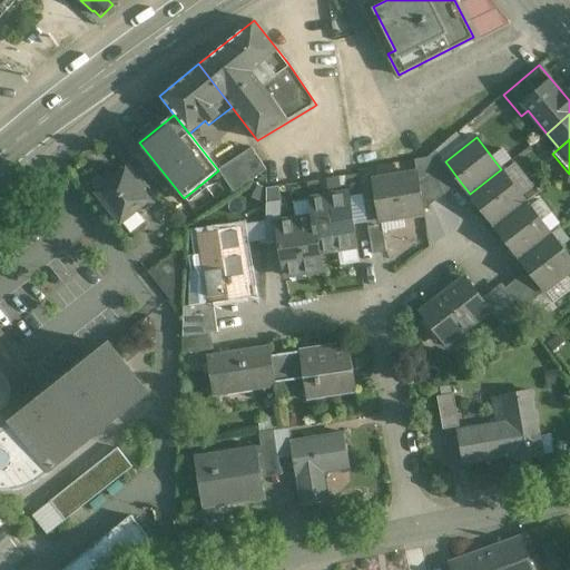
[(252,148),(218,170),(234,193),(267,170),(252,148)]
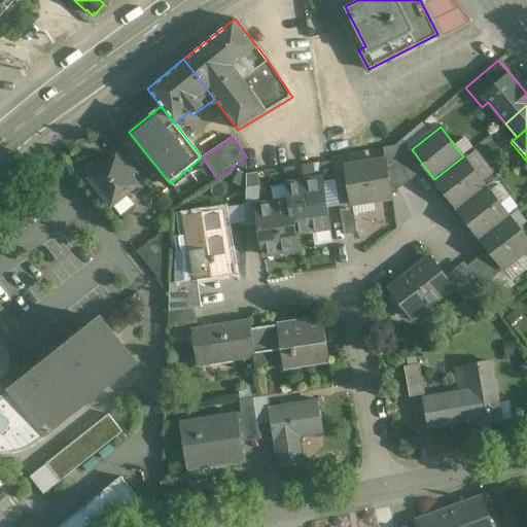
[(426,169),(412,149),(401,157),(412,180),(426,169)]
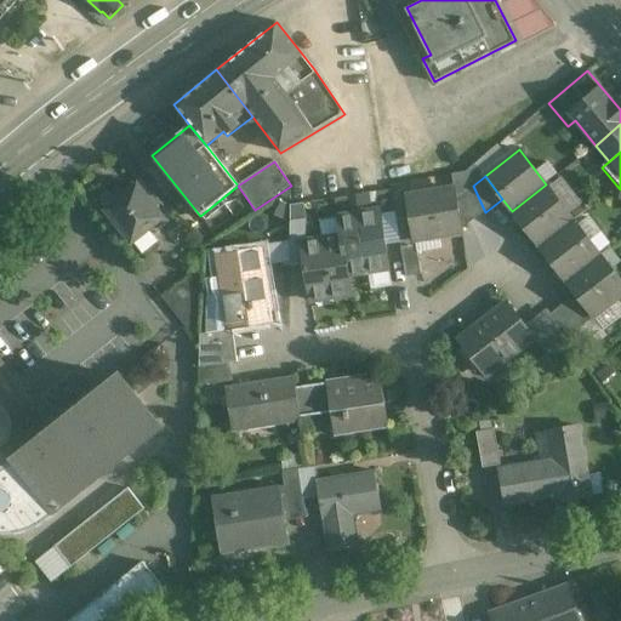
[(164,217),(138,186),(137,187),(134,186),(130,184),(127,186),(125,188),(123,191),(123,194),(124,198),(108,210),(134,241),(164,217)]
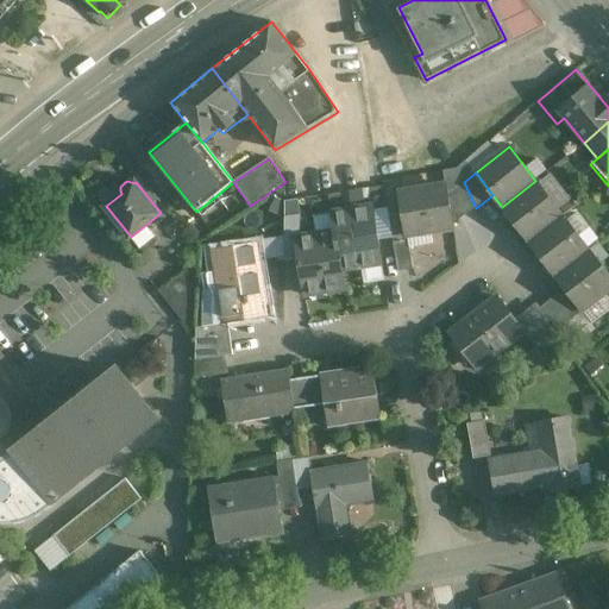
[(535,181),(502,207),(529,242),(563,217),(535,181)]
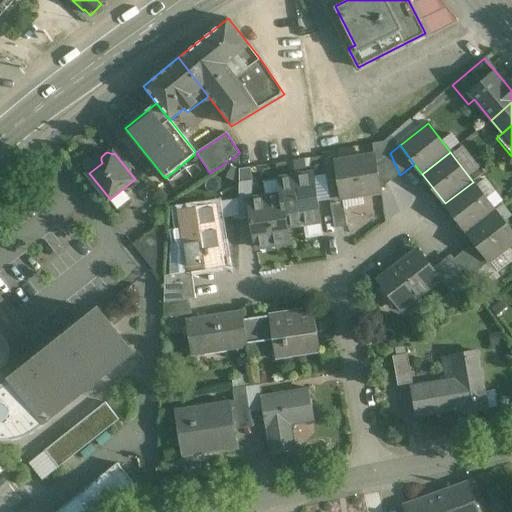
[(390,153),(376,163),(381,189),(400,175),(390,153)]
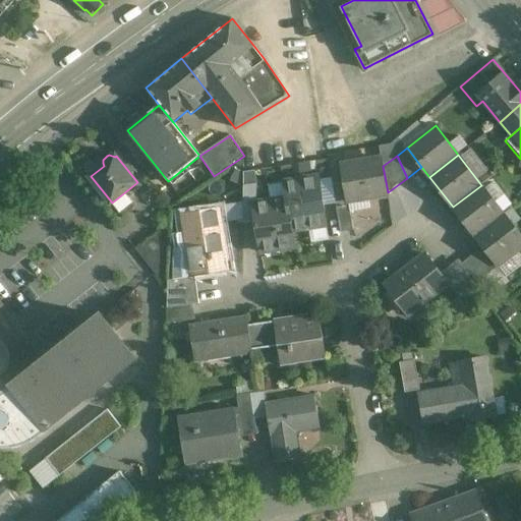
[(382,159),(341,165),(347,201),(388,194),(388,192),(383,166),(382,159)]
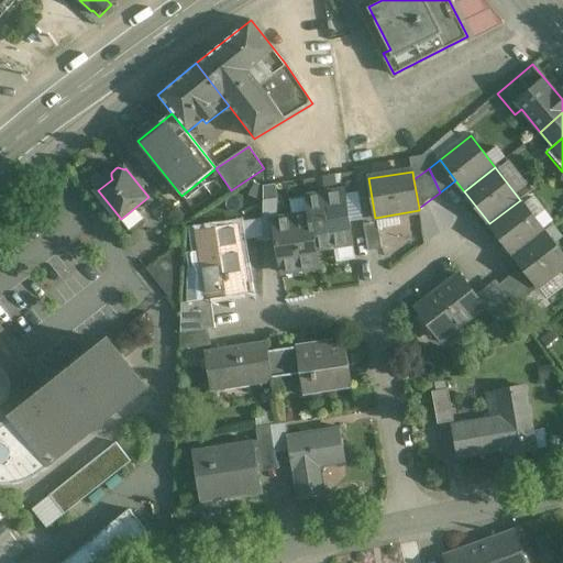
[(344,191),(307,197),(309,214),(310,214),(316,250),(317,249),(353,243),(344,191)]
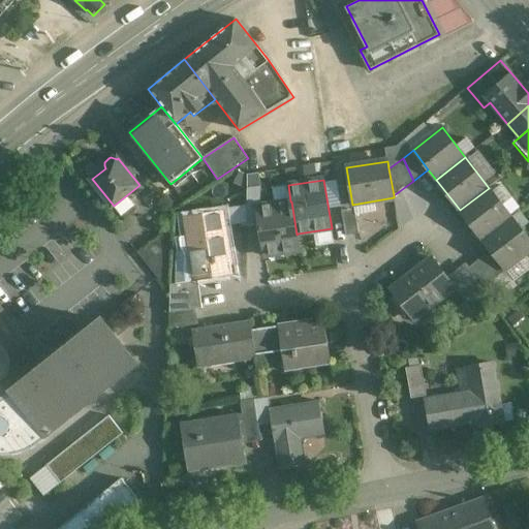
[(260,187),(247,189),(247,203),(260,200),(260,187)]
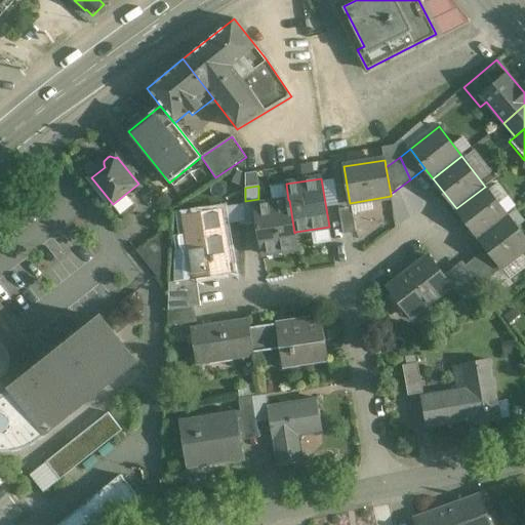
[(508,216),(485,187),(456,208),(479,239),(508,216)]
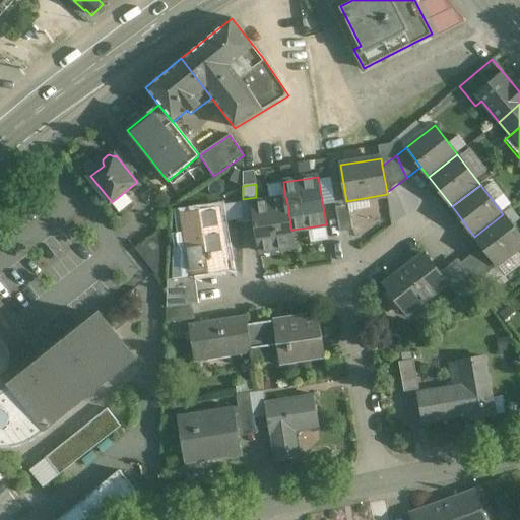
[(256,197),(243,199),(243,223),(255,221),(255,203),(256,203),(256,197)]
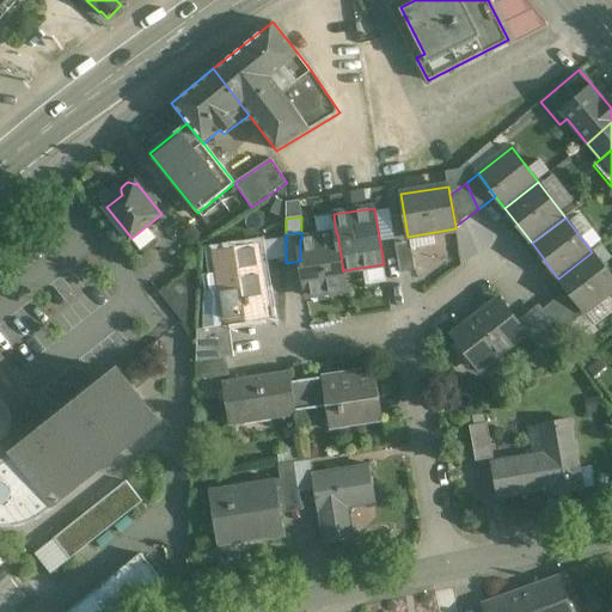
[(301,239),(300,239),(300,261),(306,297),(347,289),(344,270),(343,271),(337,233),(336,233),(301,239)]
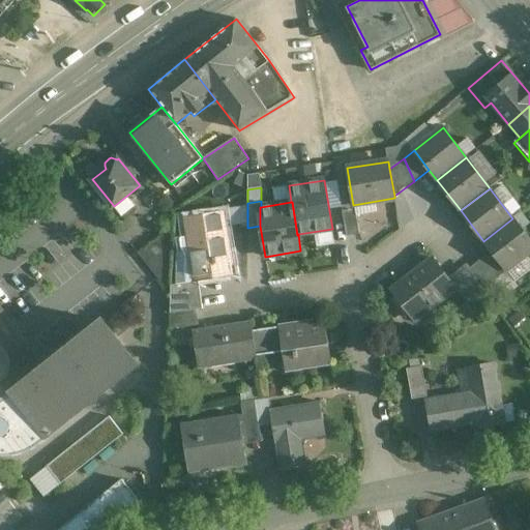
[(355,208),(342,211),(346,236),(359,234),(355,208)]
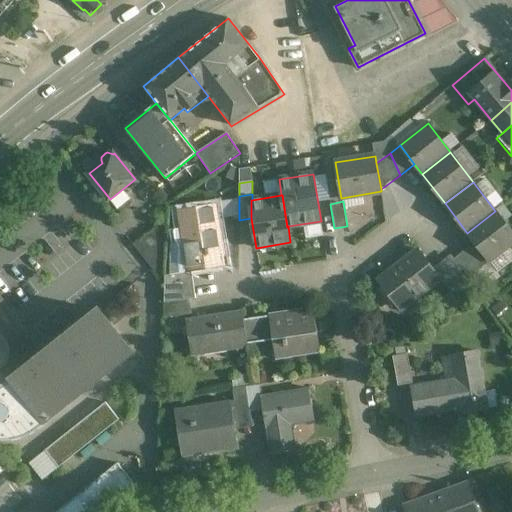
[(211,205),(178,210),(188,271),(223,265),(219,239),(217,239),(211,205)]
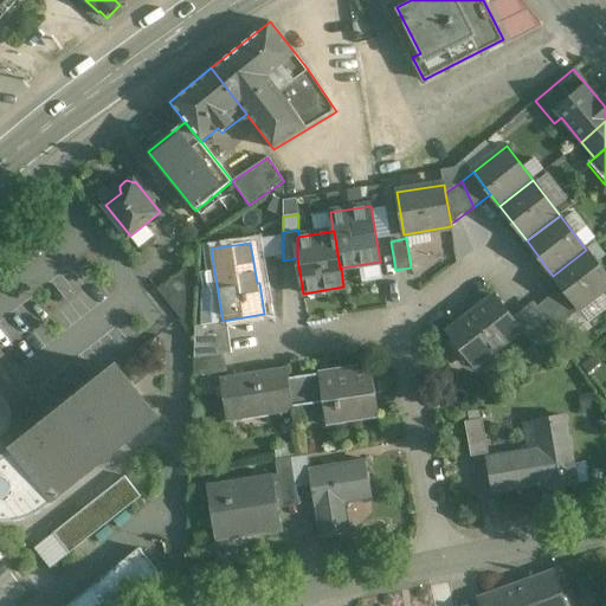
[(605,275),(586,250),(553,276),(562,288),(580,310),(605,289),(605,275)]
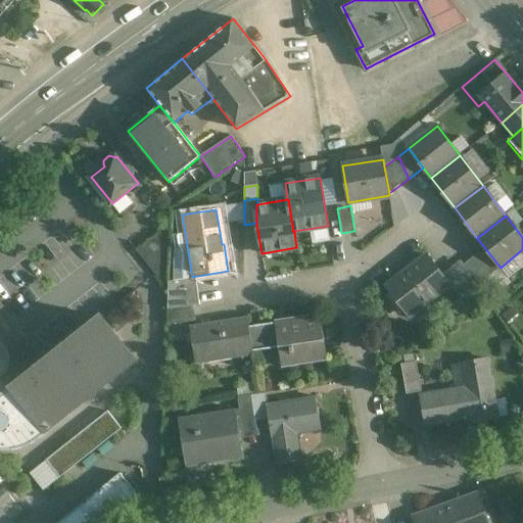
[(485,248),(464,265),(472,275),(479,284),(501,268),(485,248)]
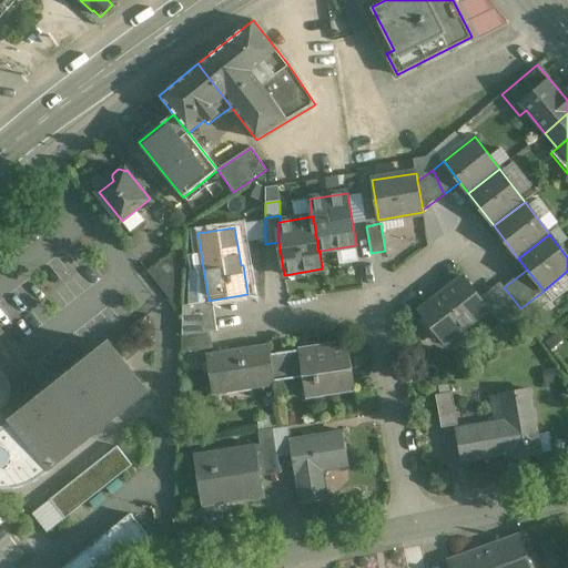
[(465,277),(421,312),(445,343),(489,310),(465,277)]
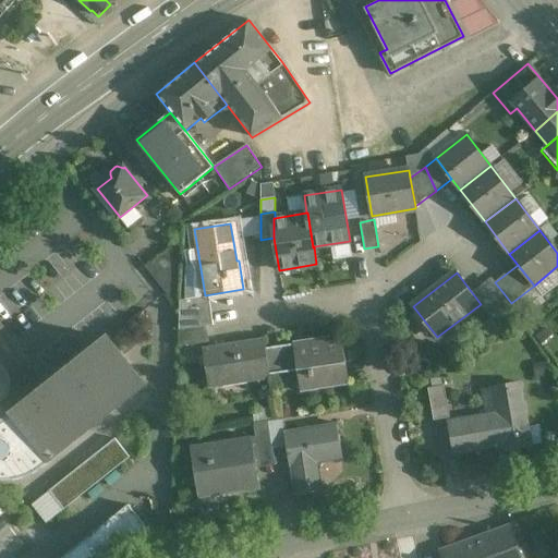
[(534,286),(511,303),(519,313),(542,295),(534,286)]
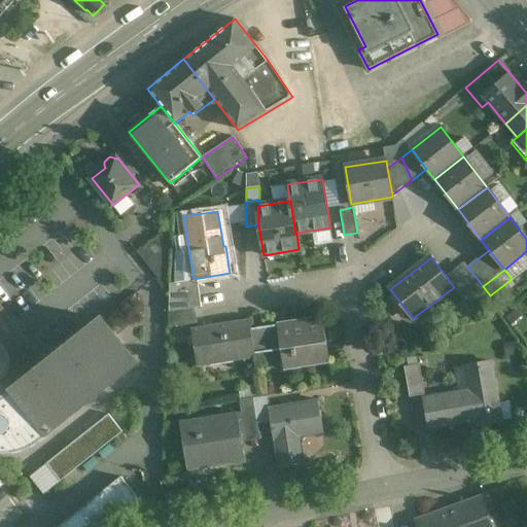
[(476,277),(457,292),(471,310),(490,295),(483,286),(476,277)]
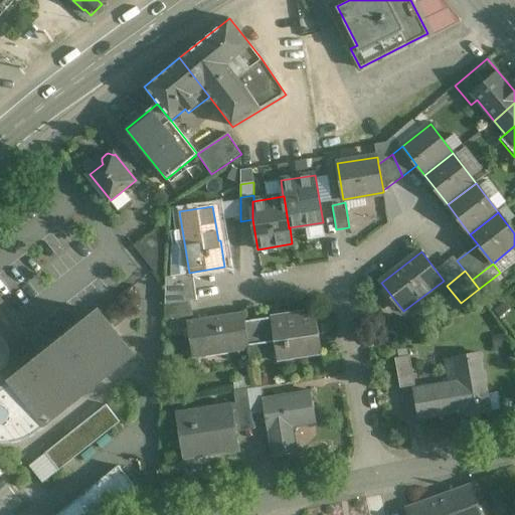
[(187,289),(165,293),(165,306),(189,302),(187,289)]
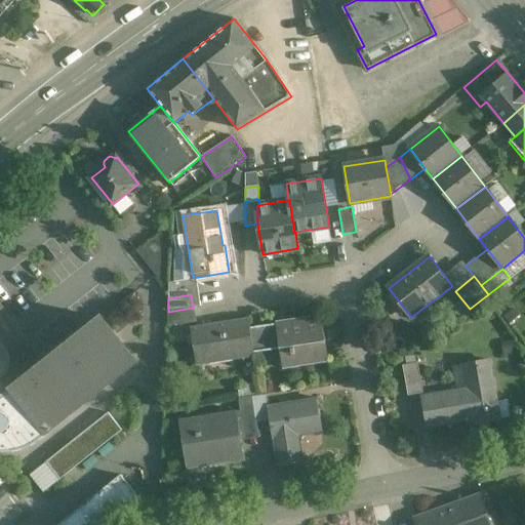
[(193,308),(168,312),(168,327),(195,323),(193,308)]
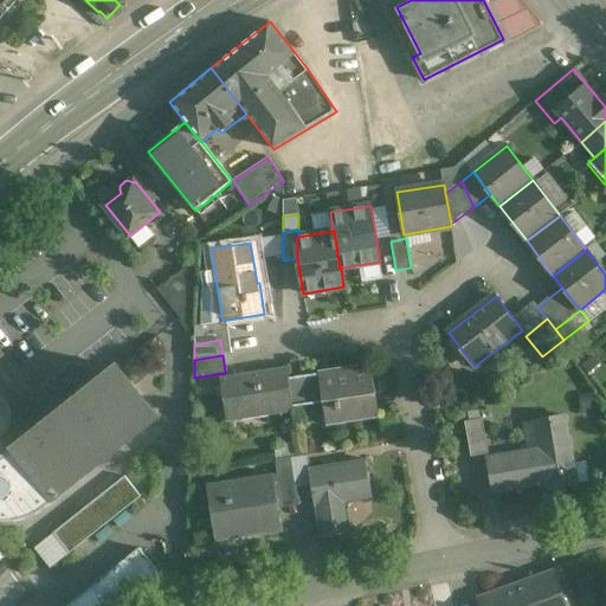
[(369,365),(330,371),(331,373),(304,376),(308,404),(322,401),(327,426),(369,419),(366,395),(374,394),(369,365)]
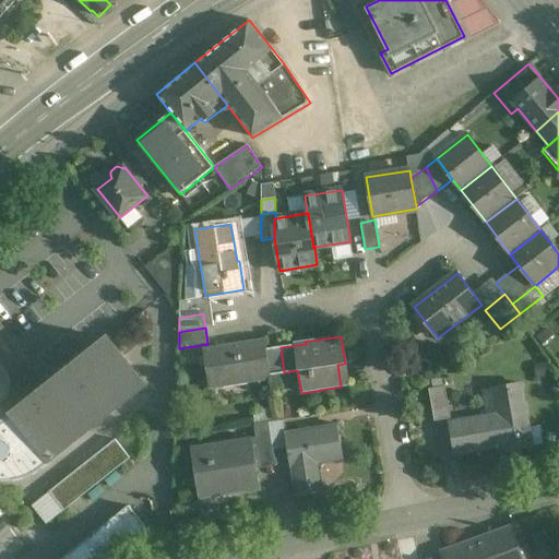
[(108,339),(15,413),(14,411),(8,417),(0,407),(0,401),(1,401),(7,395),(7,394),(9,387),(9,379),(4,371),(0,367),(0,366),(0,474),(18,474),(20,474),(35,467),(38,465),(50,456),(143,382),(108,339)]
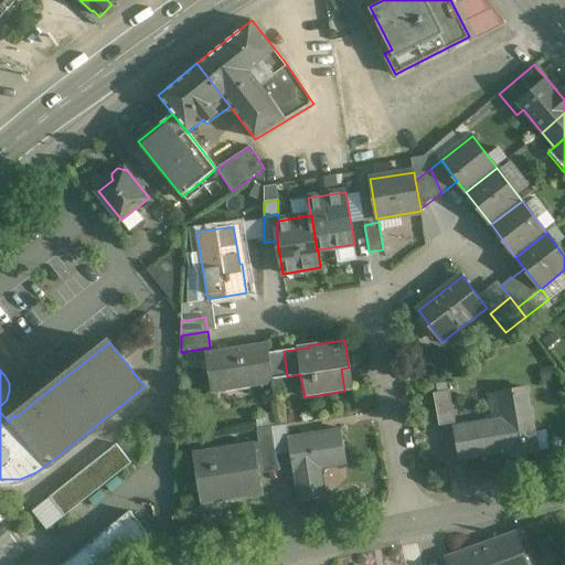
[(268,343),(204,353),(211,390),(249,383),(251,386),(274,383),(274,379),(269,353),(268,343)]
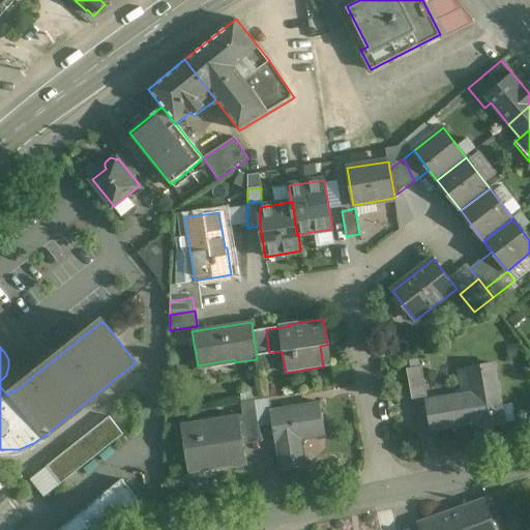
[(266,329),(253,331),(257,355),(269,353),(266,329)]
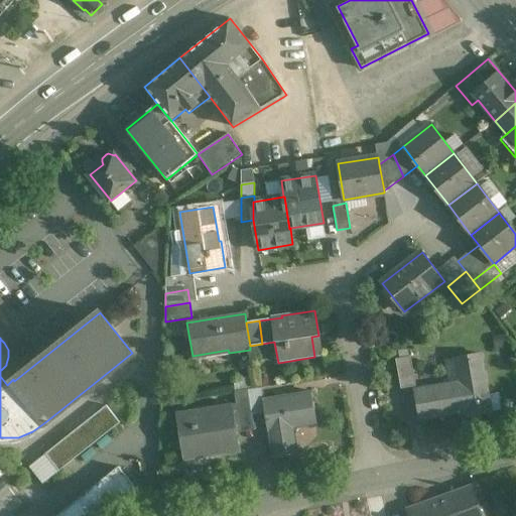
[(482,356),(461,361),(465,384),(415,392),(420,419),(459,414),(459,411),(464,410),(465,417),(491,413),(482,356)]
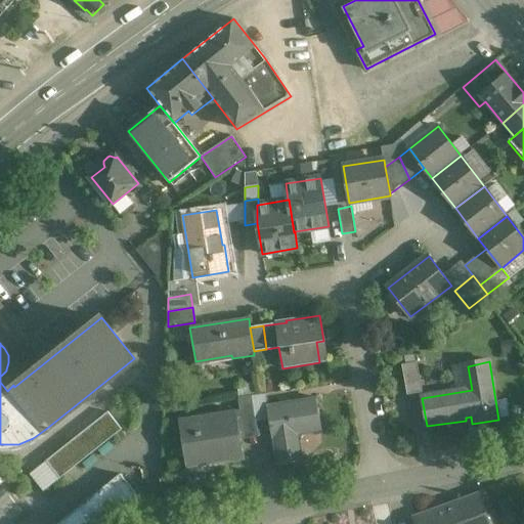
[(418,364),(403,366),(407,396),(422,393),(418,364)]
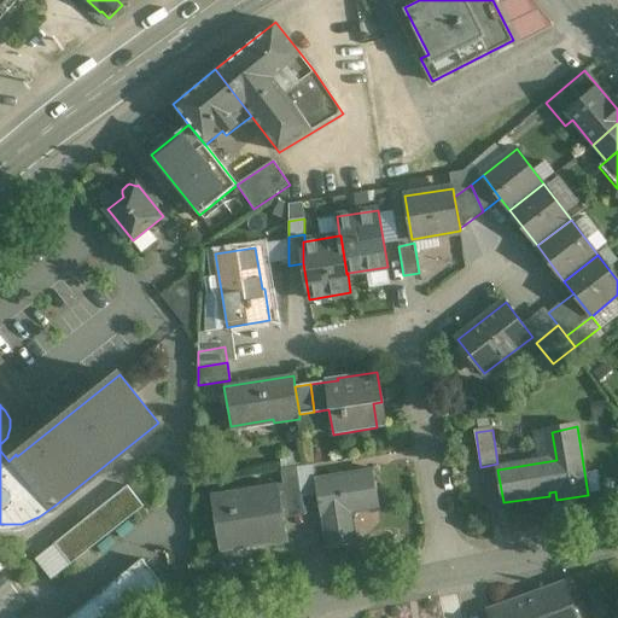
[(316,478),(315,478),(318,495),(319,501),(321,517),(322,517),(327,548),(356,543),(351,512),(379,508),(372,468),(316,478)]
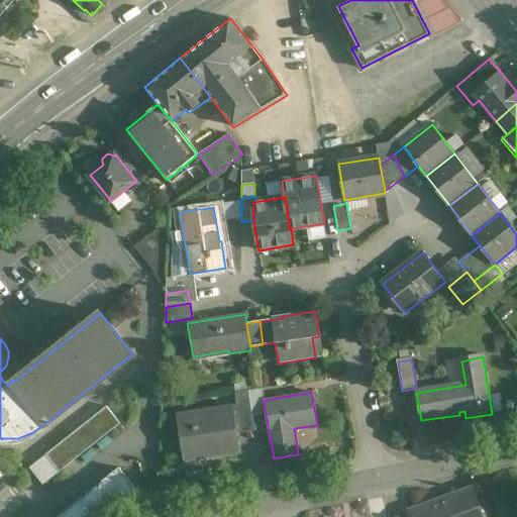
[(253,418),(240,420),(238,404),(232,405),(237,434),(255,431),(254,421),(253,418)]
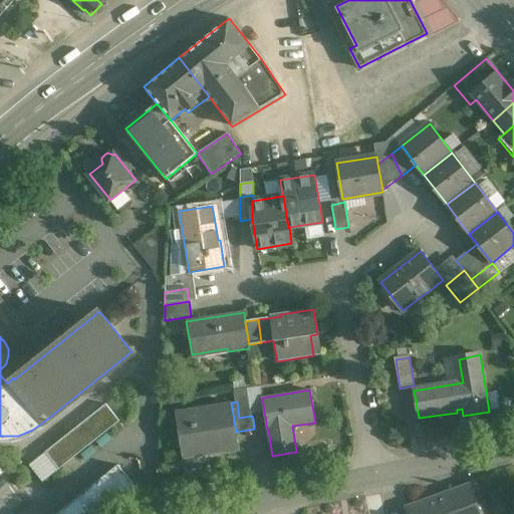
[(231,403),(176,412),(176,413),(183,454),(213,450),(214,455),(239,451),(236,432),(231,403)]
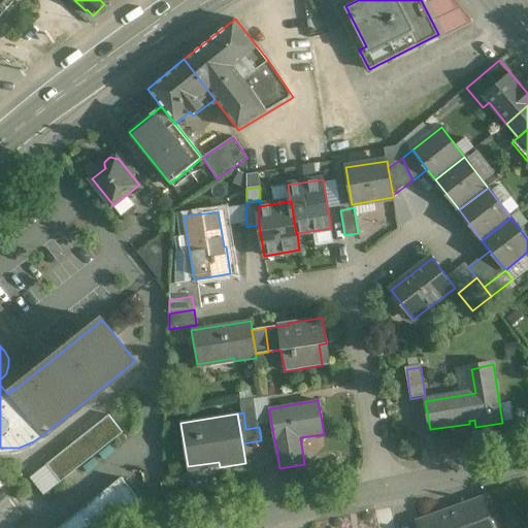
[(108,416),(46,465),(61,483),(123,433),(108,416)]
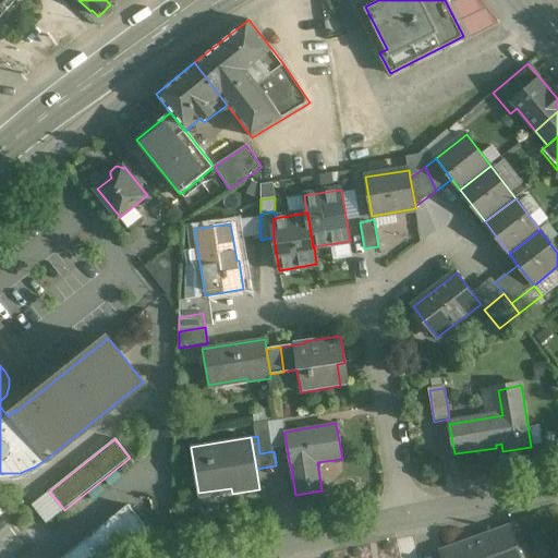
[(129,506),(62,557),(116,557),(149,532),(129,506)]
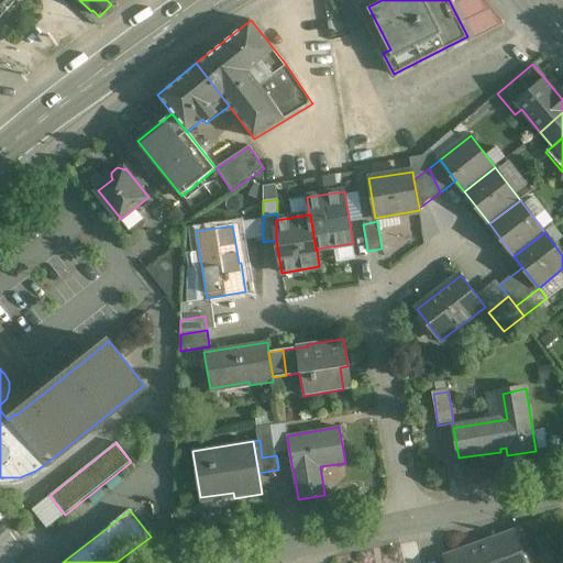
[(558,562),(548,520),(512,530),(512,532),(495,538),(503,562),(558,562)]
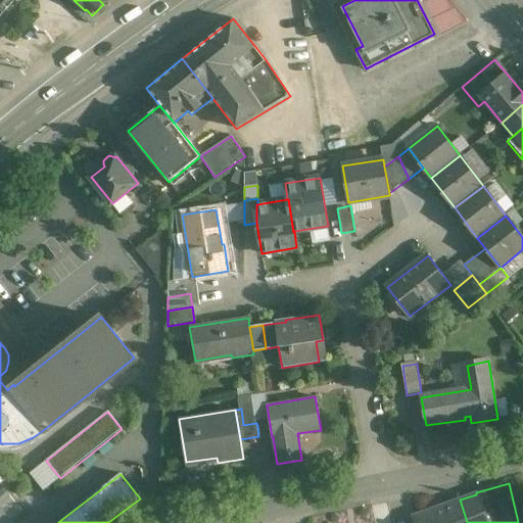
[(467,522),(460,500),(443,506),(416,516),(418,522),(467,522)]
